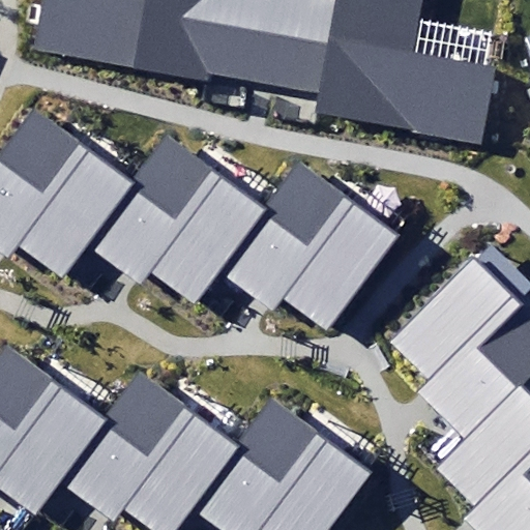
[(263,79),(276,0),(40,0),(33,48),(207,80),(209,69),(263,79)]
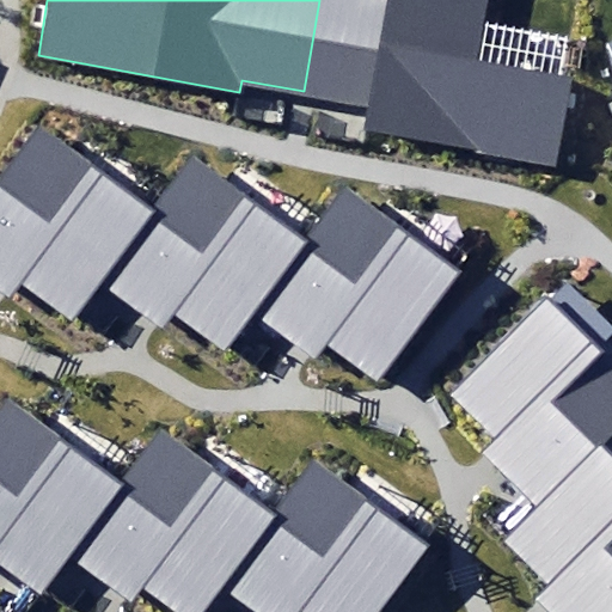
[(319,0),(304,91),(375,104),(371,128),(552,160),(568,77),(482,61),(493,0),(319,0)]
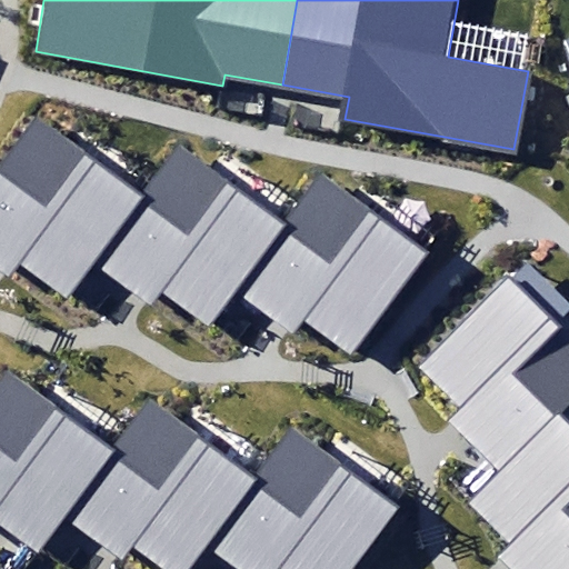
[(62,305),(95,262),(142,201),(37,121),(0,169),(0,279),(11,288),(22,273),(62,305)]
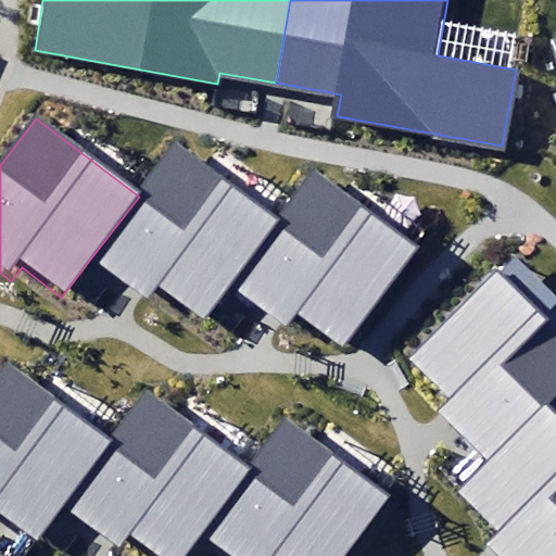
[(139,197),(92,256),(133,288),(150,301),(161,286),(203,319),(232,282),(277,225),(177,147),(139,197)]
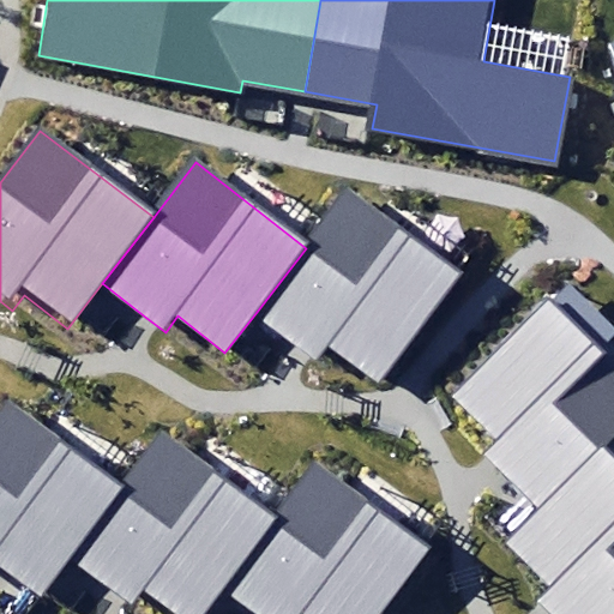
[(306,248),(257,312),(302,348),(312,355),(326,337),(374,374),(451,276),(349,197),(306,248)]
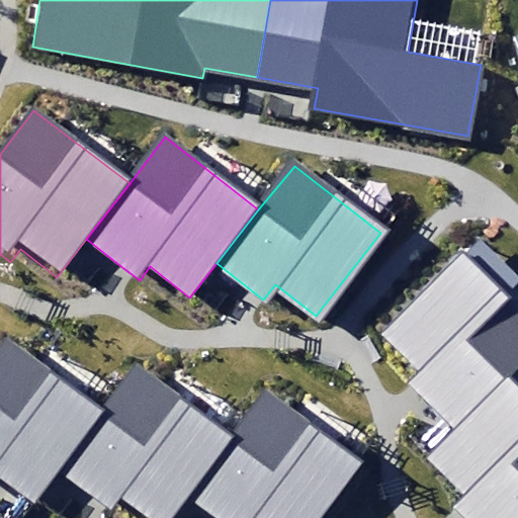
[(419,391),(455,427),(502,376),(517,359),(517,310),(463,256),(386,334),(423,371),(411,383),(419,391)]
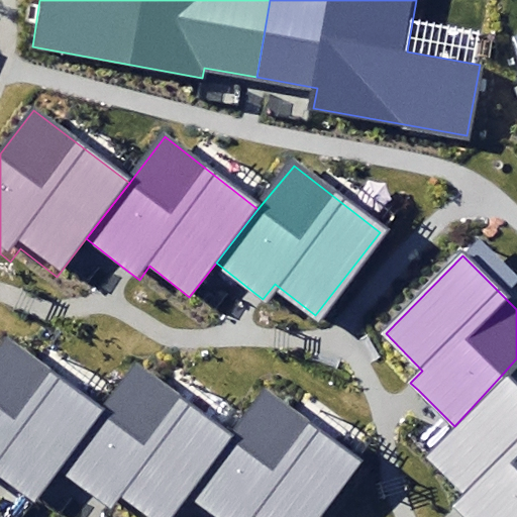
[(57,470),(101,407),(6,336),(0,344),(0,478),(31,502),(57,470)]
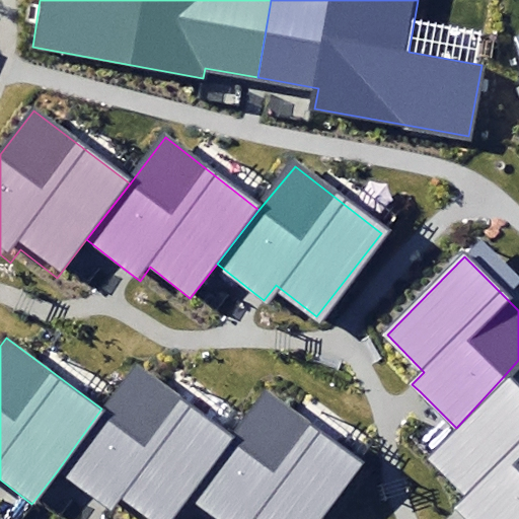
[(101,409),(57,471),(101,505),(108,510),(121,495),(153,518),(169,518),(186,498),(232,435),(135,363),(101,409)]
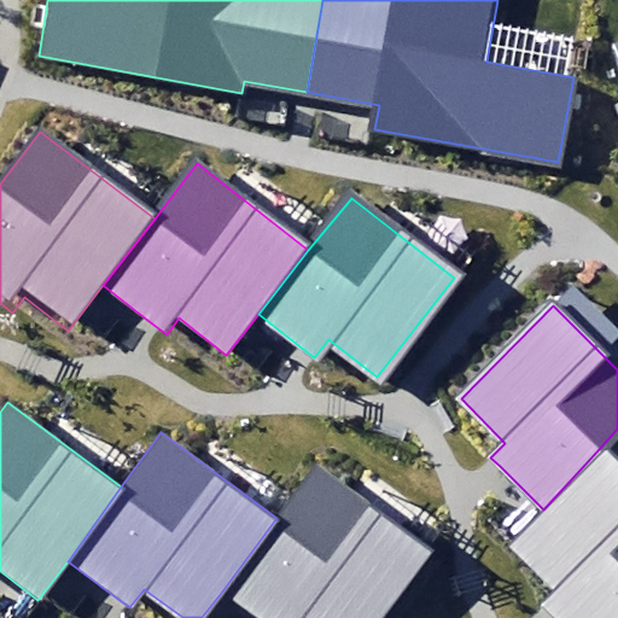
[(552,617),(617,617),(617,468),(599,449),(543,509),(509,544),(557,590),(541,606),(552,617)]
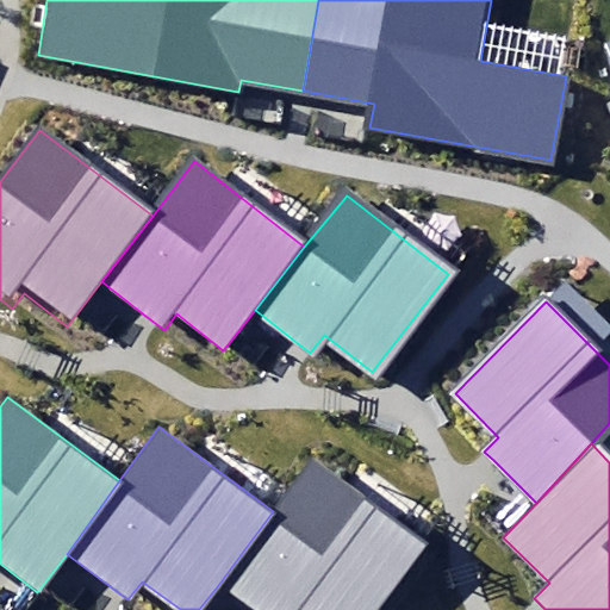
[(273,511),(218,585),(250,609),(293,609),(294,609),(297,609),(375,609),(429,540),(317,455),(273,511)]
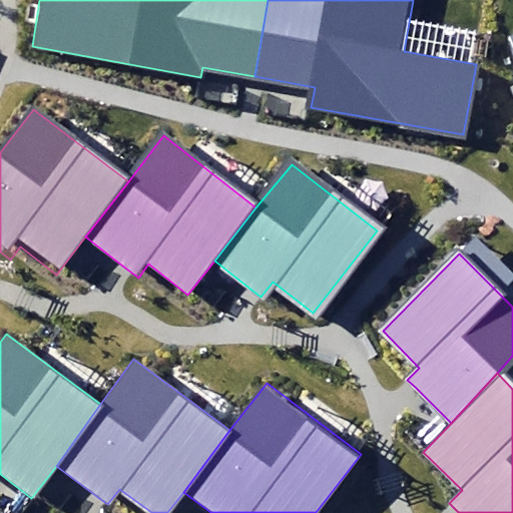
All buildings are outlined.
